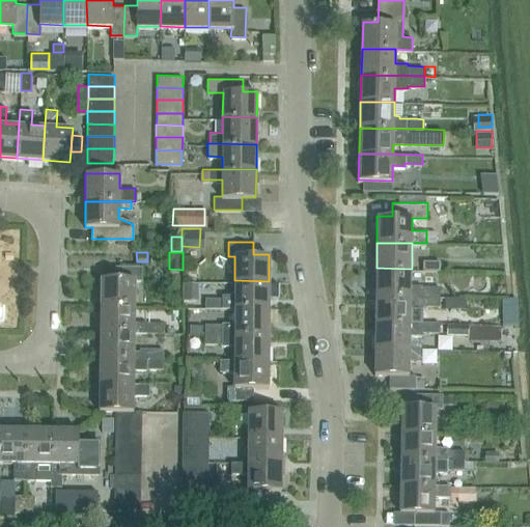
[(441,270),(441,259),(423,259),(423,270),(441,270)]
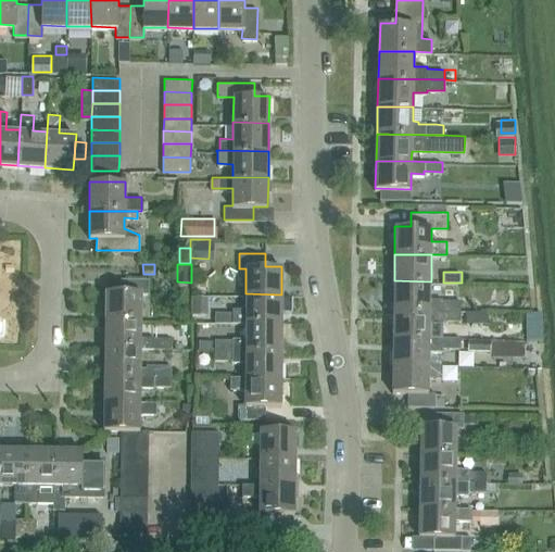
[(105,290),(104,320),(140,320),(140,293),(148,293),(148,278),(121,278),(121,290),(105,290)]
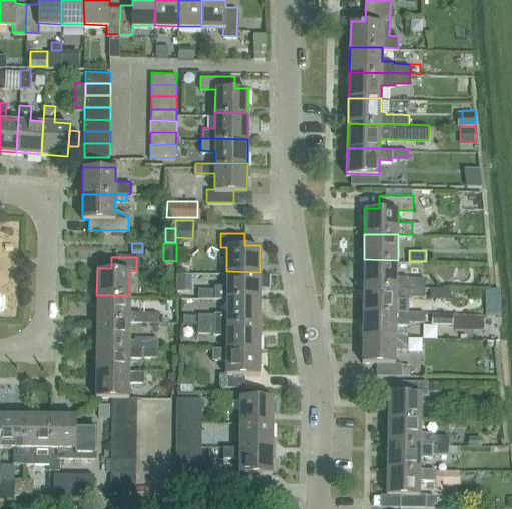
[(363,286),(397,286),(397,285),(425,286),(425,276),(410,276),(410,275),(397,274),(398,260),(364,259),(363,286)]
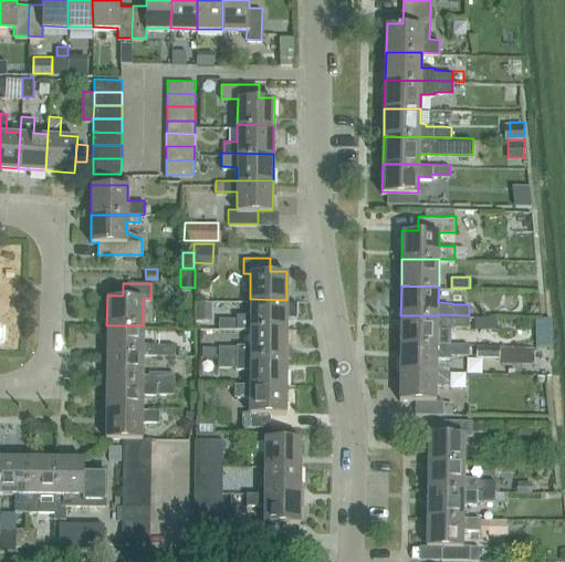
[(221,326),(250,326),(285,328),(286,300),(250,299),(250,314),(236,314),(236,316),(221,316),(221,326)]
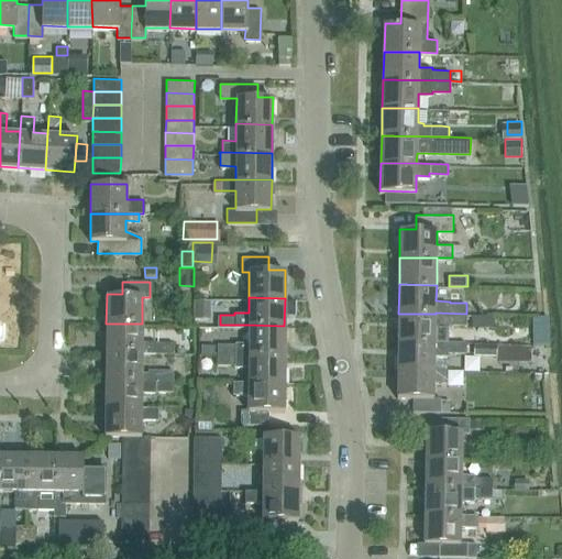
[(211,318),(211,298),(195,298),(195,318),(211,318)]
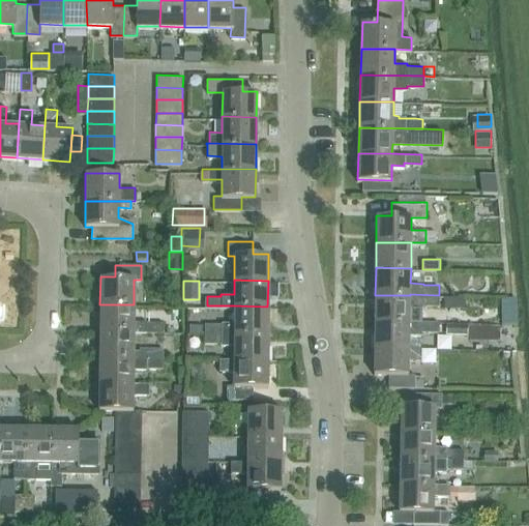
[(375,295),(375,320),(423,321),(423,304),(439,304),(439,295),(410,294),(410,295),(375,295)]
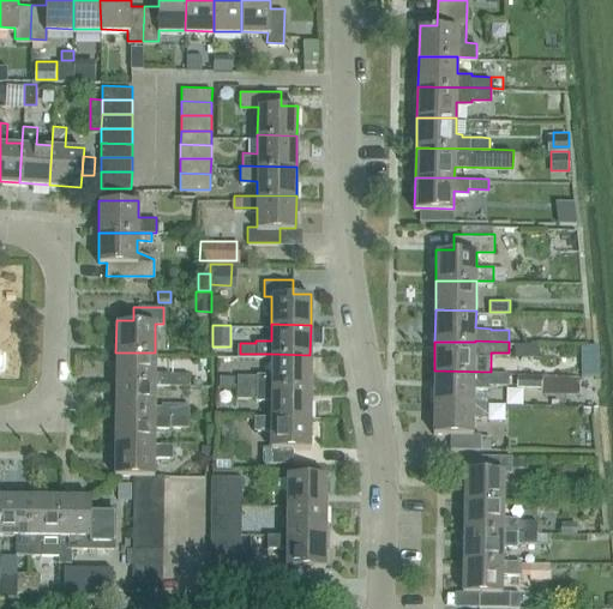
[(539,355),(538,343),(516,343),(516,355),(539,355)]
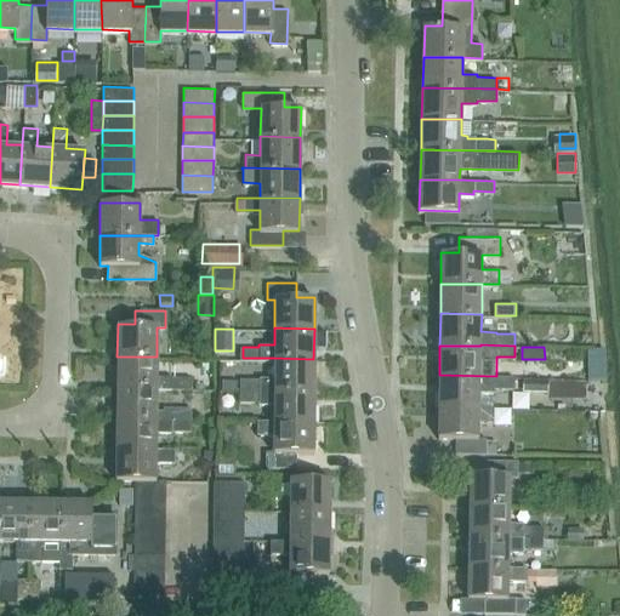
[(117,357),(117,388),(155,388),(155,387),(191,388),(191,376),(157,375),(157,357),(117,357)]
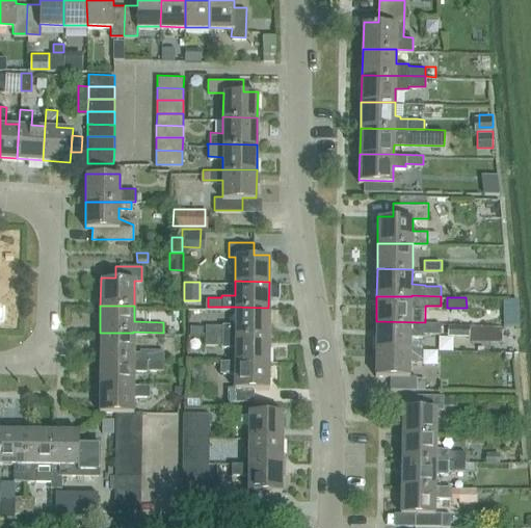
[(205,333),(235,334),(268,334),(268,308),(235,307),(234,322),(222,322),(222,323),(205,323),(205,333)]
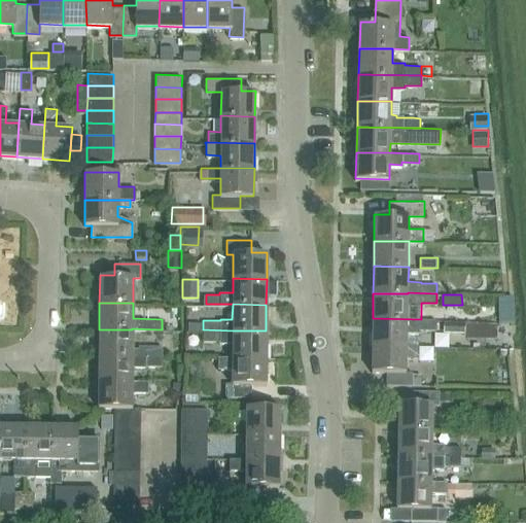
[(173,318),(164,318),(164,329),(173,329),(173,318)]
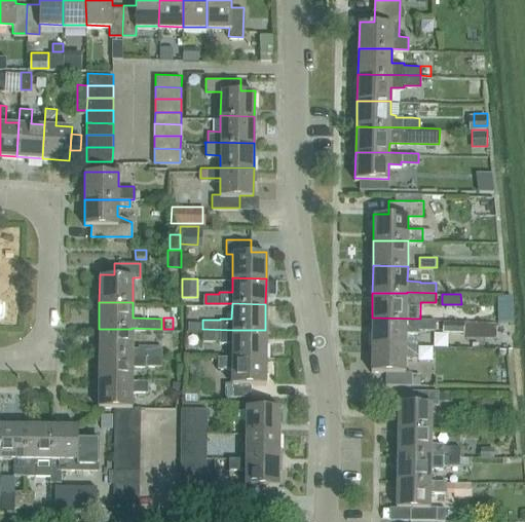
[(436,319),(420,319),(372,318),(372,343),(407,343),(407,331),(420,331),(420,328),(436,328),(436,319)]
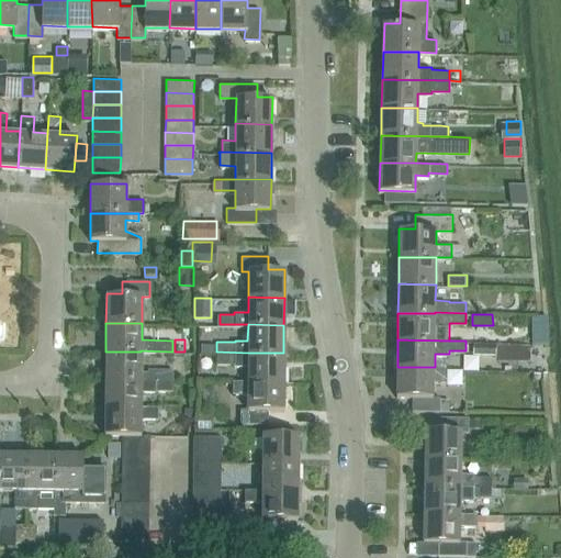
[(215,344),(202,343),(201,353),(214,353),(215,344)]
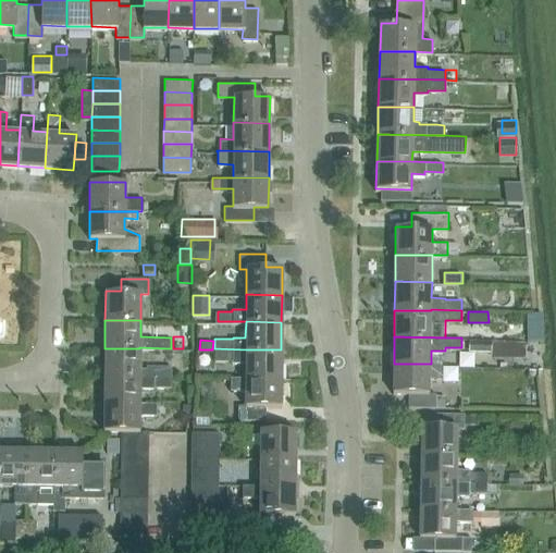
[(491,340),(470,340),(470,351),(491,351),(491,340)]
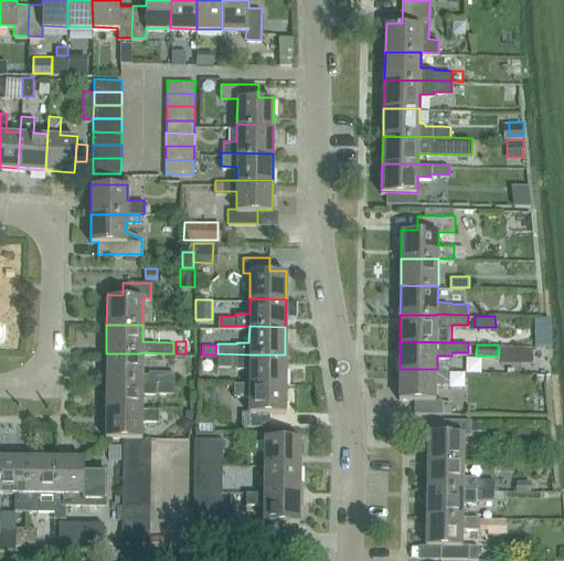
[(106,380),(141,381),(141,380),(172,381),(172,369),(148,369),(148,372),(141,372),(141,353),(106,353),(106,380)]
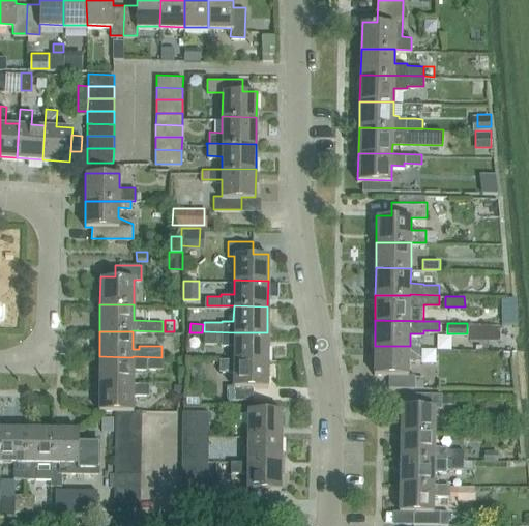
[(267,332),(234,332),(204,331),(204,342),(219,342),(219,344),(234,344),(233,358),(267,358),(267,332)]
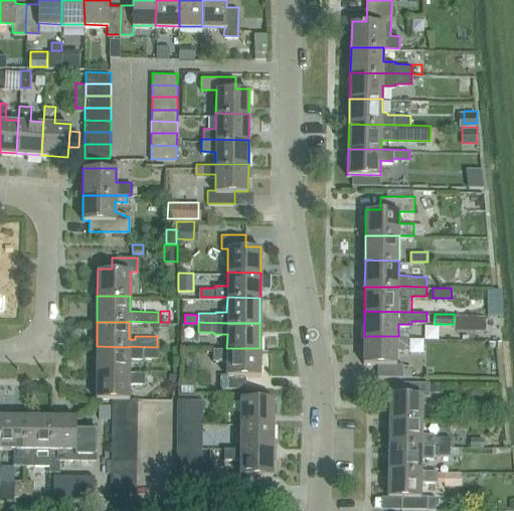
[(410,336),(398,336),(364,336),(363,362),(378,362),(378,374),(403,374),(404,360),(397,360),(397,348),(410,348),(410,336)]
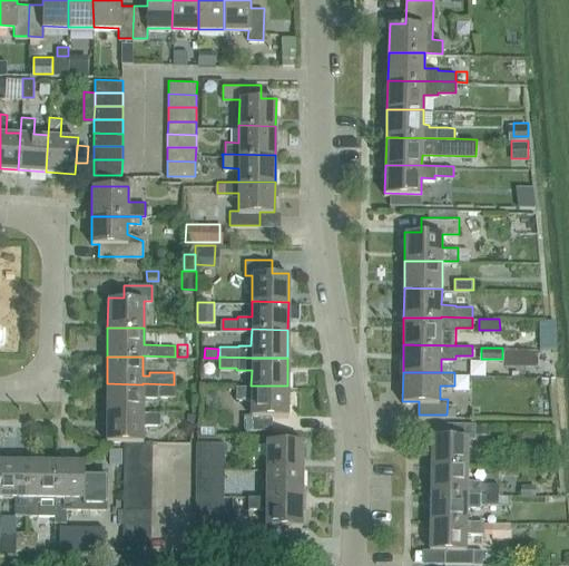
[(143,383),(143,384),(107,383),(106,412),(143,412),(143,411),(144,394),(174,394),(174,384),(143,383)]
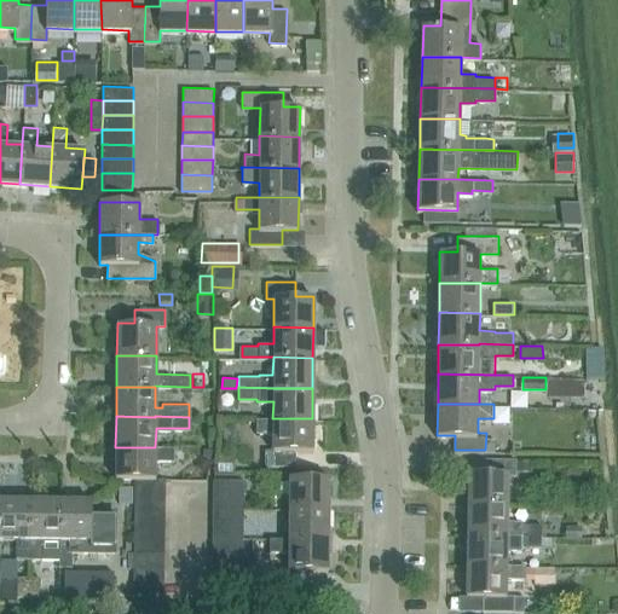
[(255,418),(255,422),(247,422),(247,432),(255,432),(272,433),(272,449),(264,449),(264,464),(294,465),(294,450),(311,450),(312,418),(272,418),(255,418)]
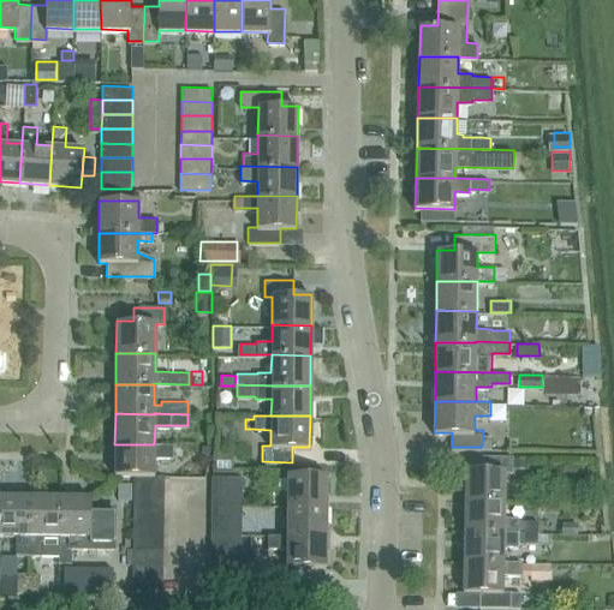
[(482,447),(493,447),(493,432),(483,432),(482,447)]
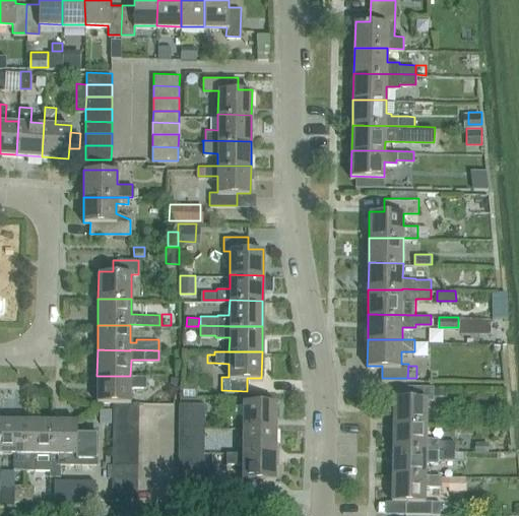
[(130,376),(96,376),(96,401),(113,401),(113,414),(137,414),(138,402),(130,402),(130,386),(145,387),(145,375),(130,375),(130,376)]
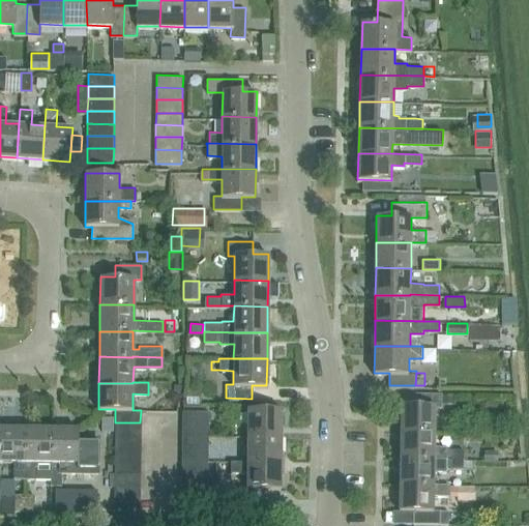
[(186,384),(185,402),(199,403),(200,387),(194,387),(194,385),(186,384)]
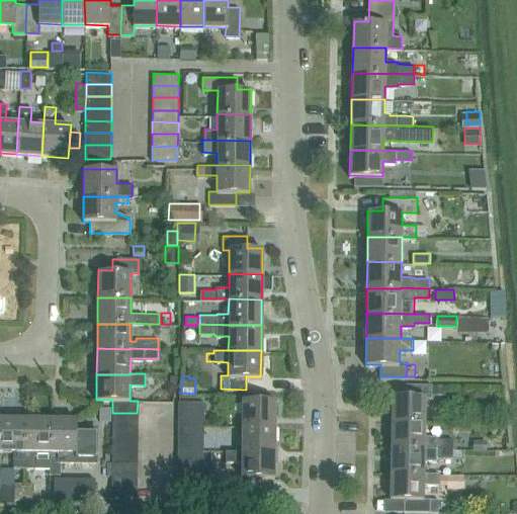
[(391,395),(391,421),(424,421),(425,395),(432,396),(432,382),(406,382),(406,396),(391,395)]
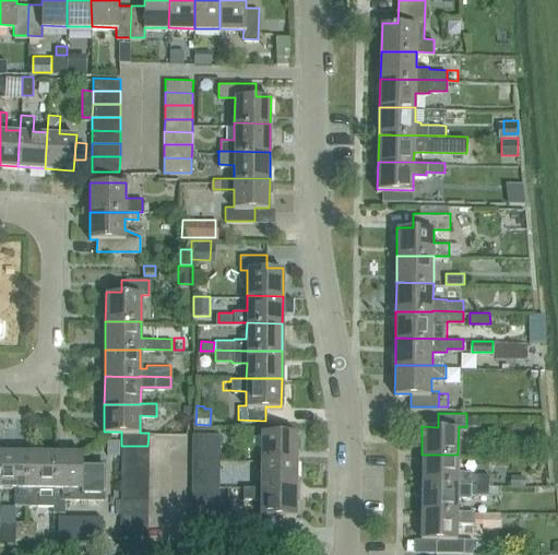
[(479,415),(467,415),(467,424),(479,424),(479,415)]
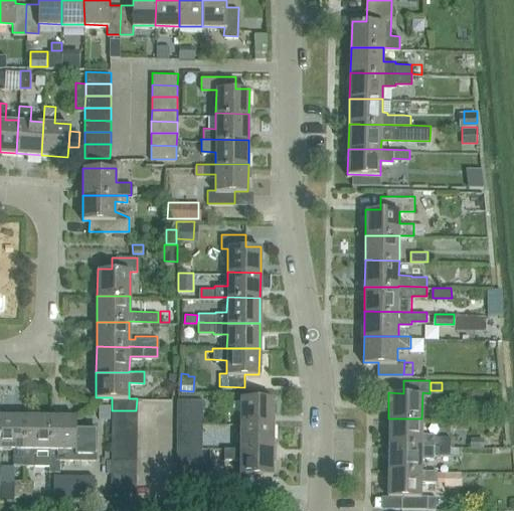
[(239,397),(239,422),(274,423),(274,397),(239,397)]
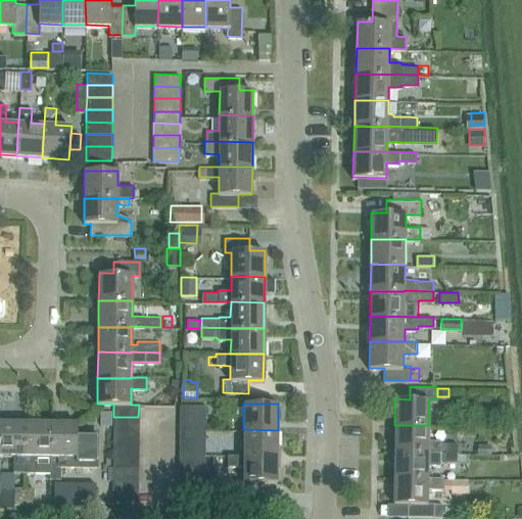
[(180,406),(180,418),(205,418),(205,406),(180,406)]
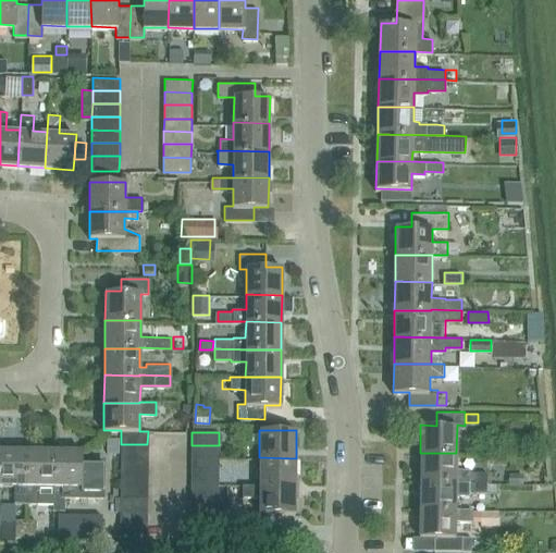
[(121,444),(120,457),(147,457),(147,444),(121,444)]
